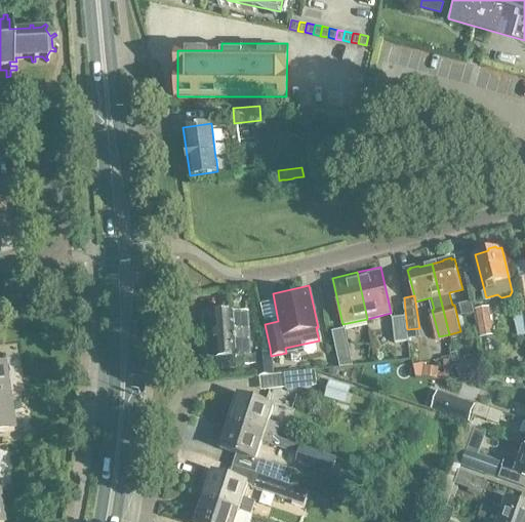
[(494,330),(490,303),(476,305),(481,333),(494,330)]
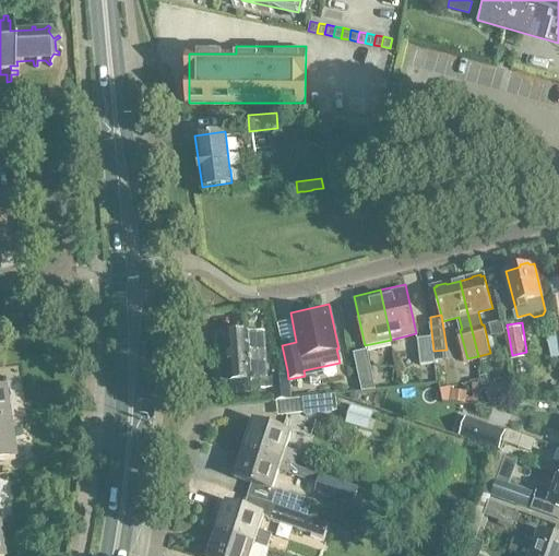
[(288,379),(287,370),(268,373),(263,326),(225,330),(232,390),(252,388),(251,378),(260,377),(261,385),(272,383),(273,399),(290,397),(288,379)]
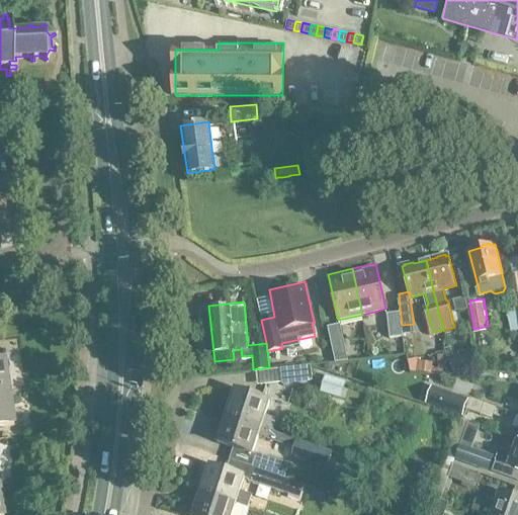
[(402,325),(400,307),(387,309),(391,335),(403,333),(402,325)]
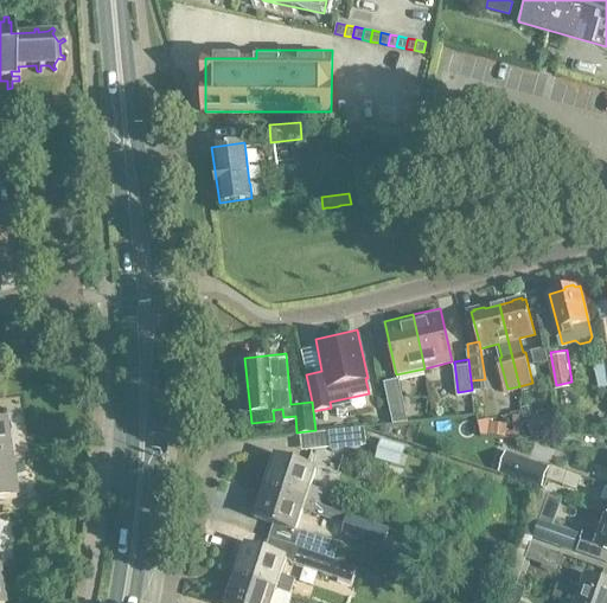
[(397,379),(383,383),(391,423),(407,421),(397,379)]
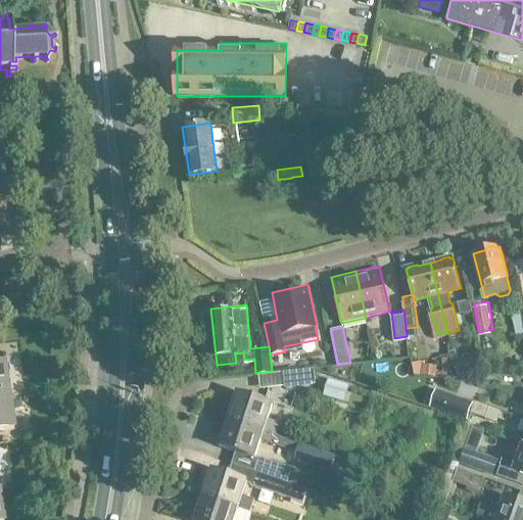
[(456,362),(460,378),(485,372),(481,355),(456,362)]
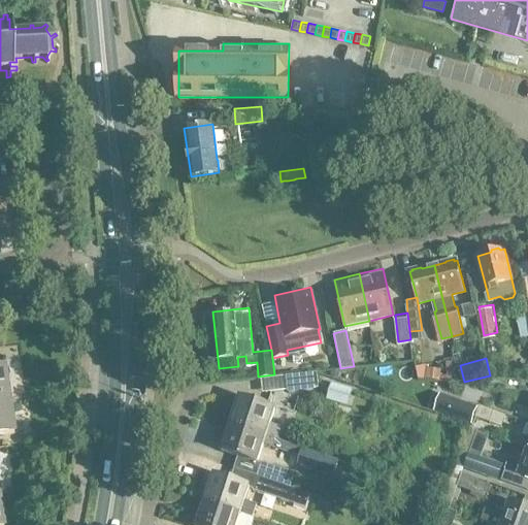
[(428,367),(426,379),(441,381),(442,374),(442,368),(428,367)]
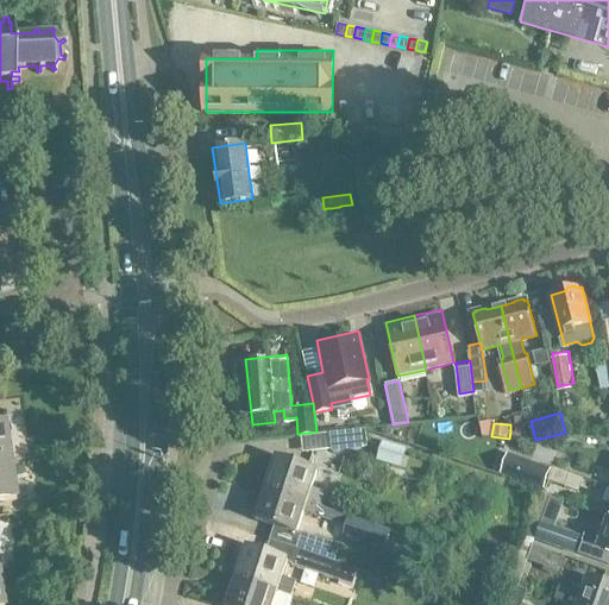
[(364,427),(332,430),(334,447),(366,443),(364,427)]
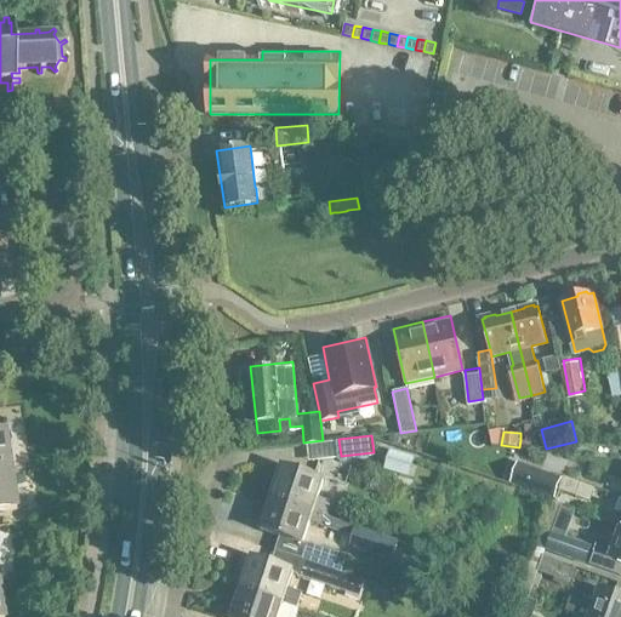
[(392,441),(385,463),(408,472),(415,450),(392,441)]
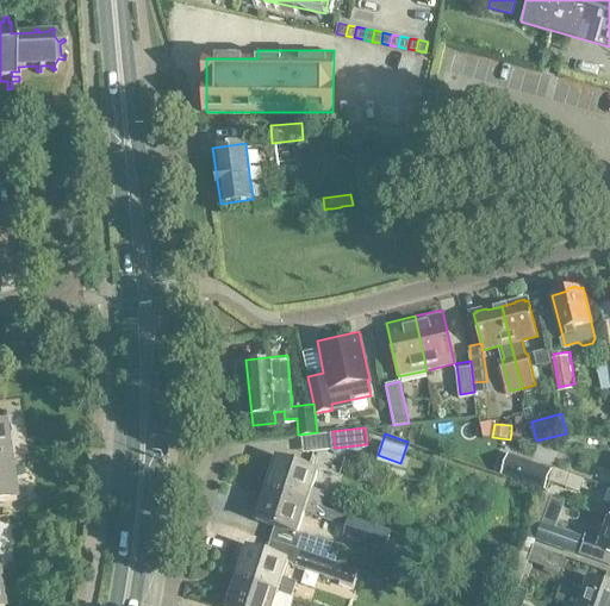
[(8,453),(0,454),(0,499),(16,498),(8,453)]
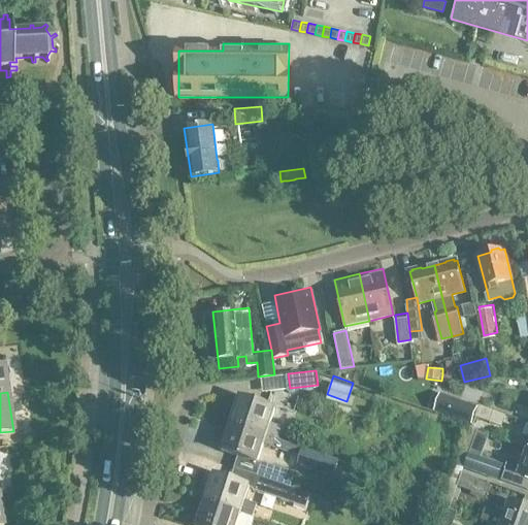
[(472,422),(473,423),(480,405),(441,392),(435,409),(472,422)]
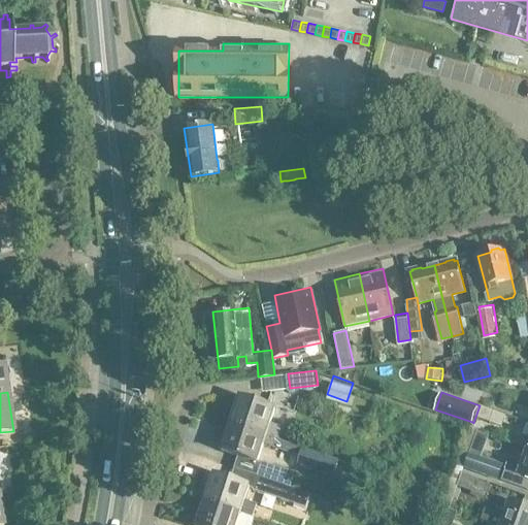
[(239,397),(231,422),(278,438),(283,426),(270,423),(275,408),(239,397)]
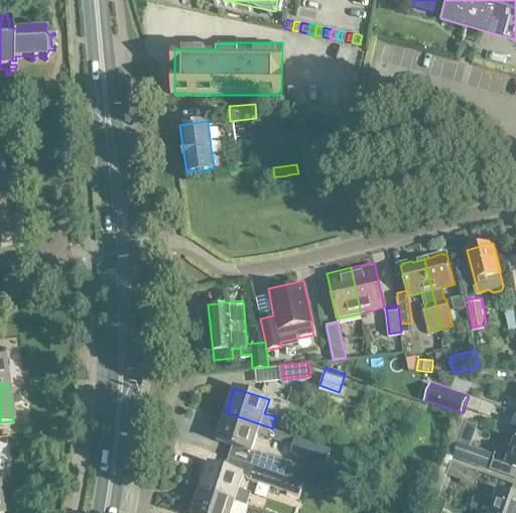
[(272,428),(226,412),(217,440),(251,452),(257,433),(269,437),(272,428)]
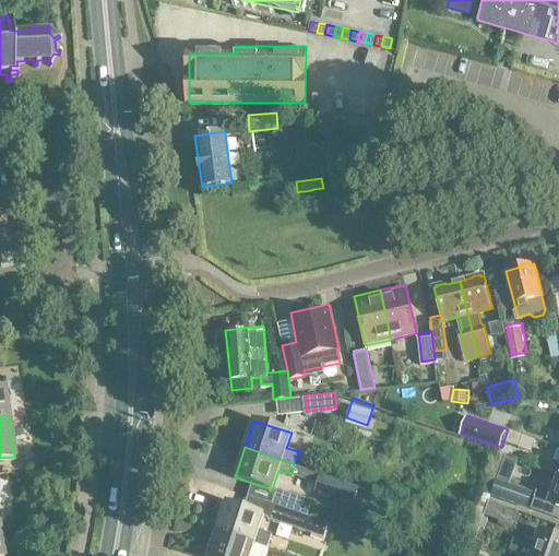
[(497,451),(484,487),(492,489),(497,478),(504,457),(506,454),(497,451)]
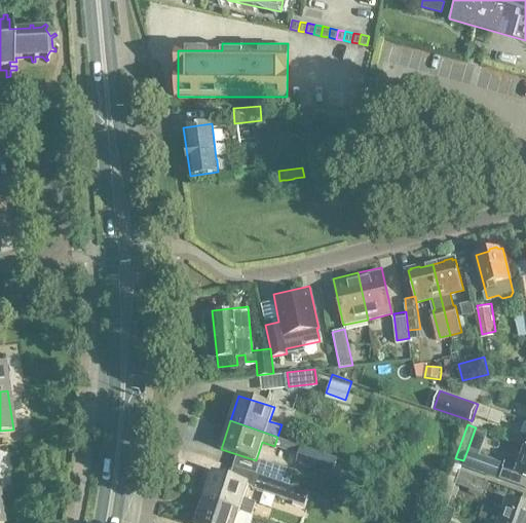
[(525,446),(520,459),(506,454),(502,467),(525,475),(525,446)]
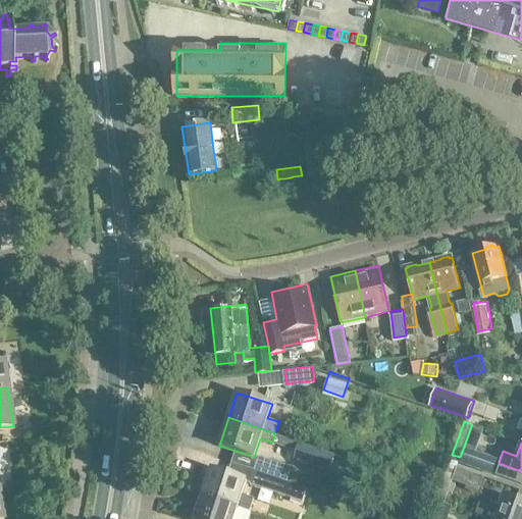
[(464,447),(460,457),(459,462),(490,473),(496,458),(464,447)]
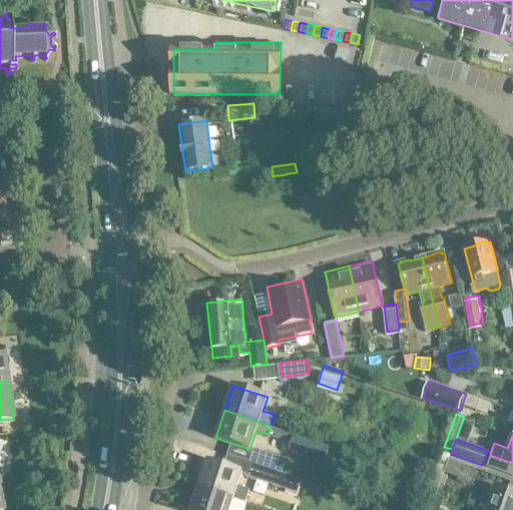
[(253,448),(253,449),(249,461),(279,470),(283,457),(253,448)]
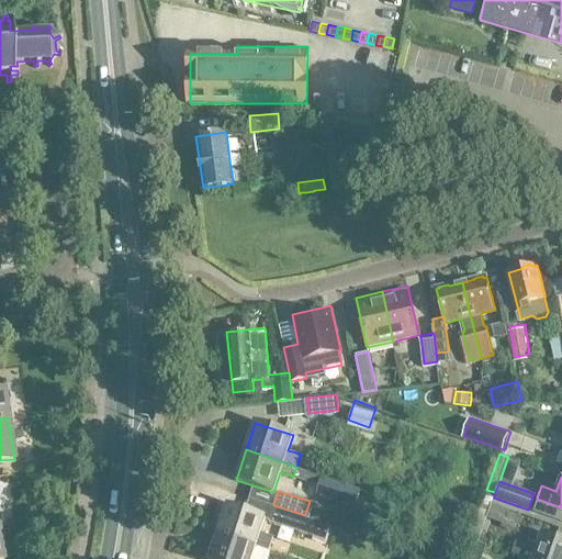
[(473,525),(482,528),(485,518),(486,516),(491,502),(492,502),(494,498),(484,494),(483,500),(473,525)]
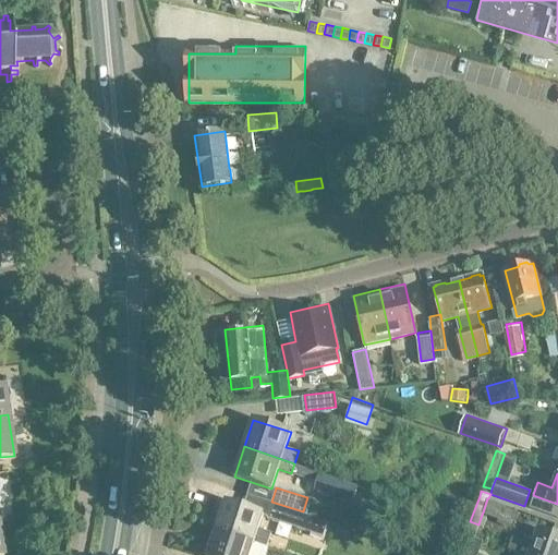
[(487,498),(483,513),(511,522),(517,509),(488,498),(487,498)]
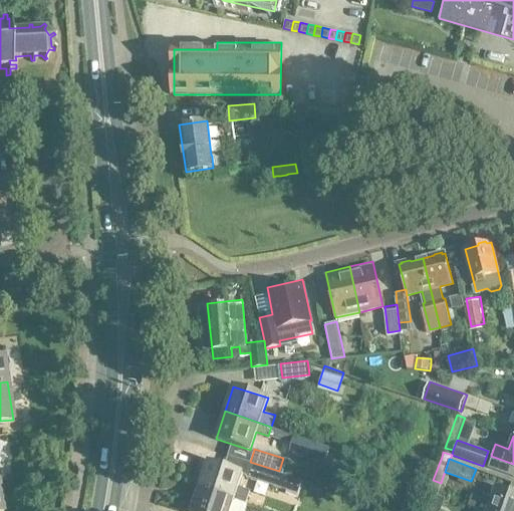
[(243,473),(240,473),(208,462),(200,487),(234,498),(243,473)]
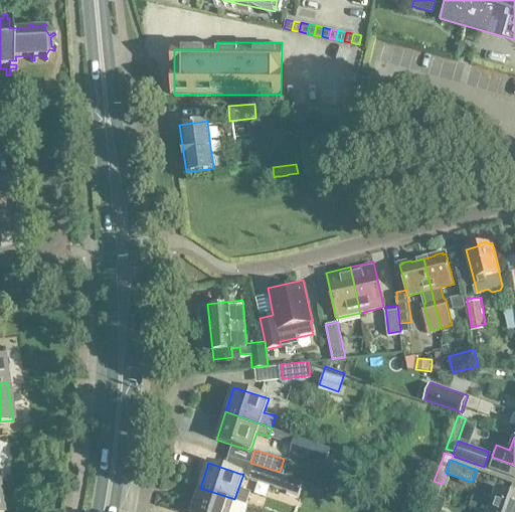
[(284,474),(280,472),(250,463),(245,477),(275,486),(288,490),(292,476),(284,474)]
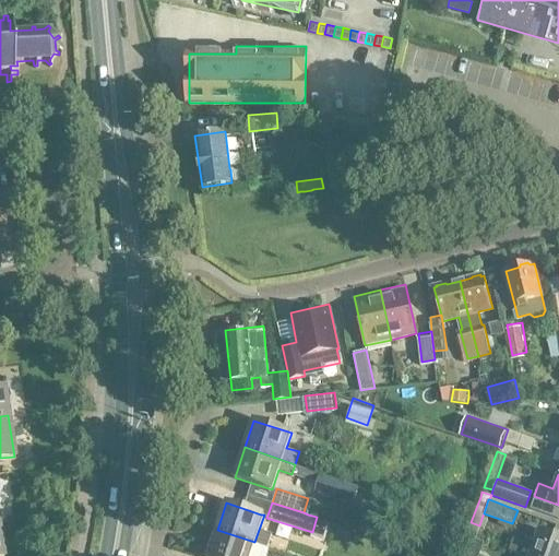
[(453,507),(440,503),(437,510),(451,516),(453,507)]
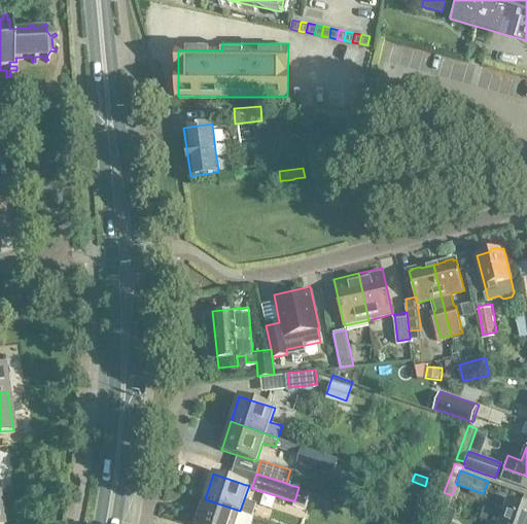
[(496,523),(526,523),(526,499),(508,493),(501,514),(484,507),(480,518),(496,523)]
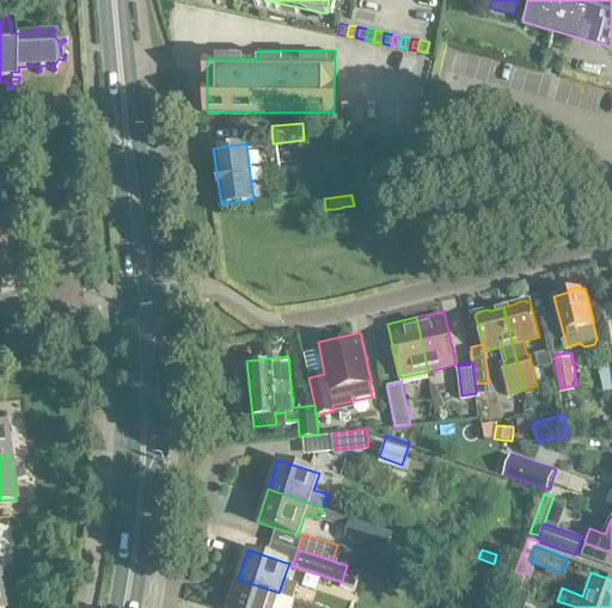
[(274,607),(279,593),(238,579),(227,607),(274,607)]
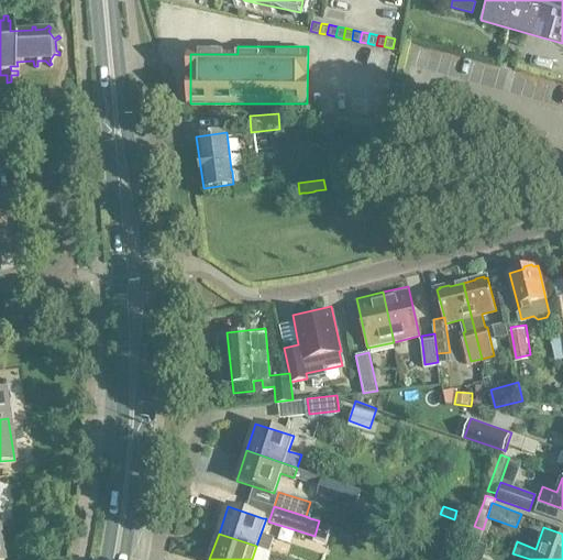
[(472,539),(464,559),(481,559),(487,545),(478,541),(472,539)]
